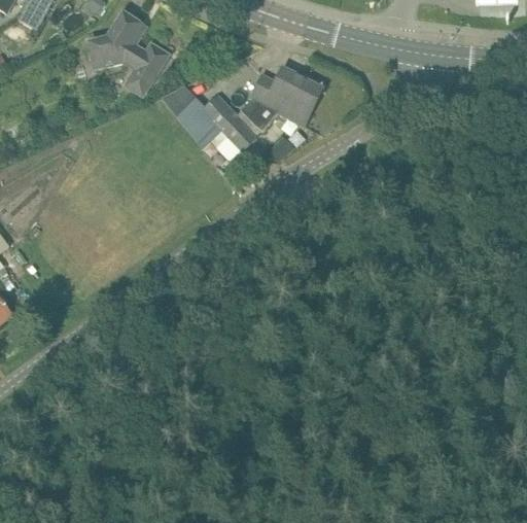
[(0,0),(0,8),(5,11),(11,0),(0,0)]
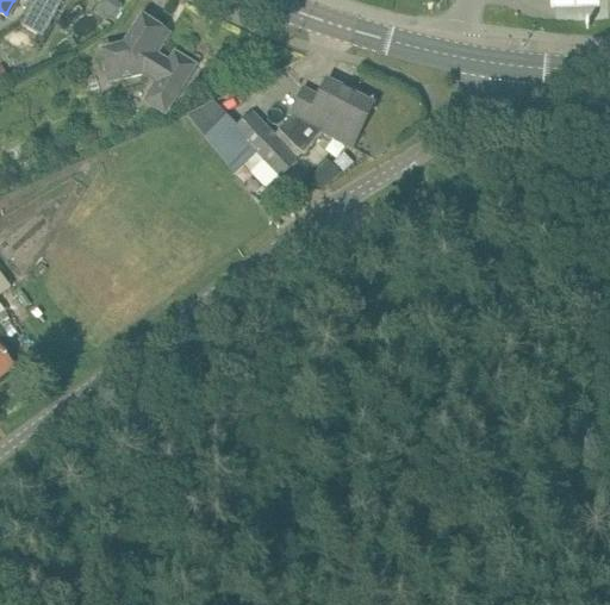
[(32,0),(22,22),(42,33),(60,0),(32,0)]
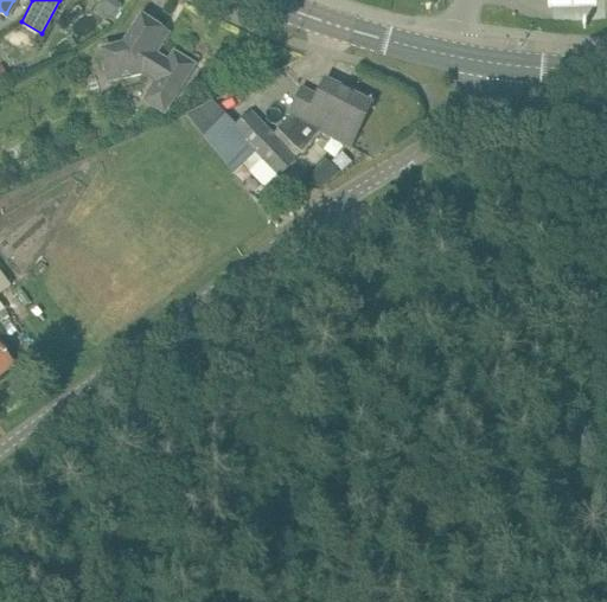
[(104,0),(102,5),(113,13),(121,0),(104,0)]
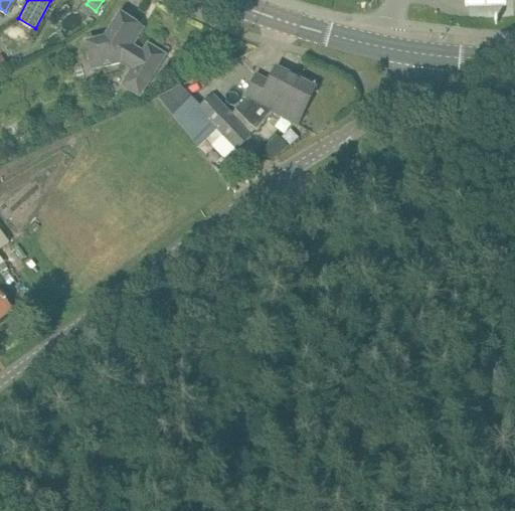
[(468,0),(468,9),(510,7),(509,0),(468,0)]
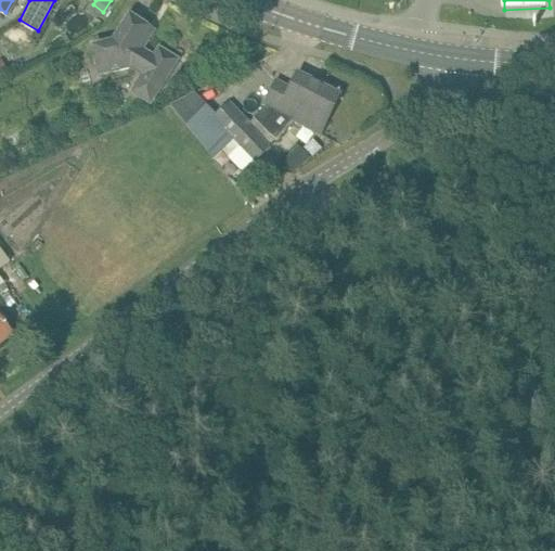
[(93,43),(98,64),(100,71),(130,64),(142,72),(132,89),(150,100),(177,56),(159,46),(154,53),(141,46),(151,31),(144,28),(147,24),(129,13),(113,39),(93,43)]
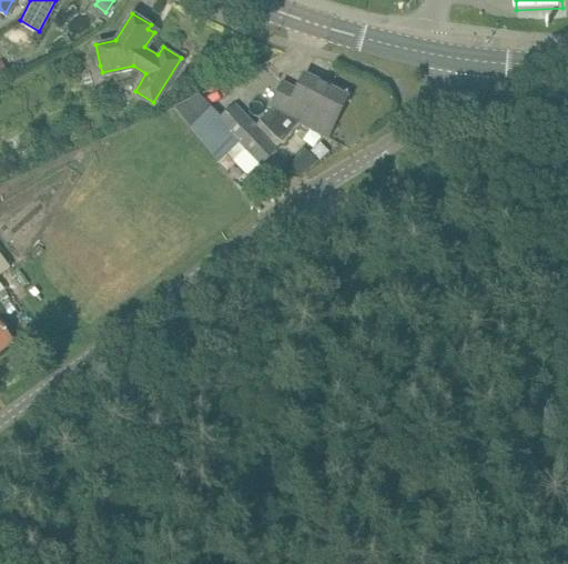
[(297,88),(283,80),(270,106),(272,106),(260,118),(275,136),(283,140),(300,120),(306,106),(316,110),(328,84),(305,72),(297,88)]
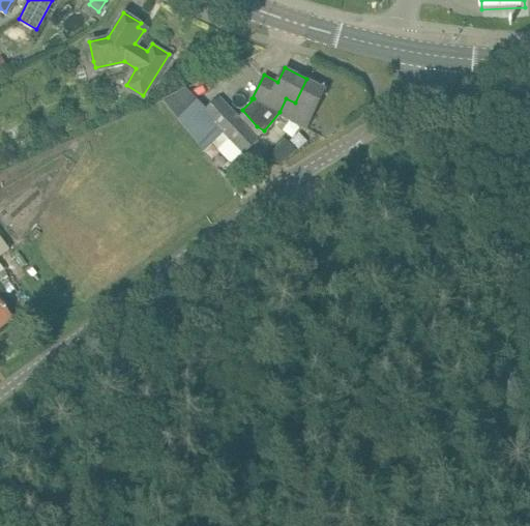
[(324,88),(306,79),(295,103),(286,98),(280,112),(305,125),(324,88)]
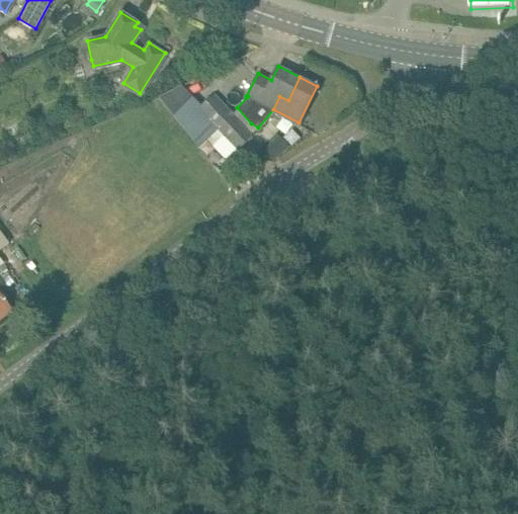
[(253,134),(239,118),(213,92),(201,104),(197,108),(219,130),(223,134),(212,144),(224,155),(229,158),(236,158),(241,153),(237,149),(253,134)]
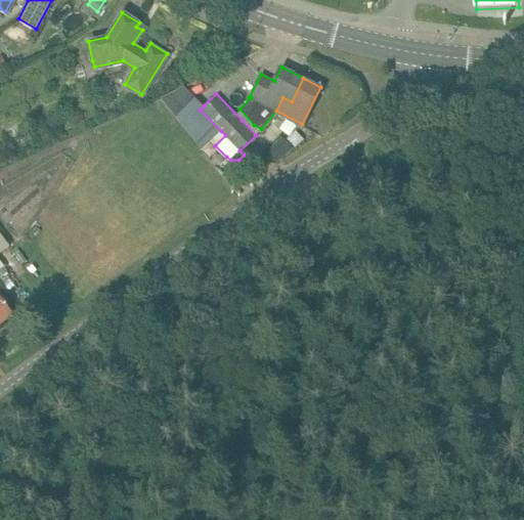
[(194,96),(175,116),(203,148),(210,141),(221,131),(200,110),(204,105),(194,96)]
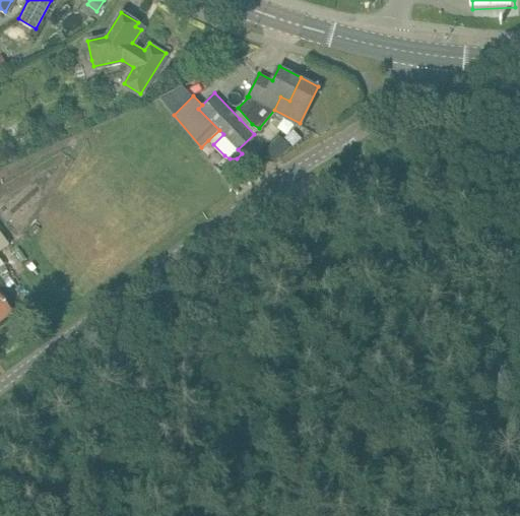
[(274,159),(276,156),(289,144),(280,134),(264,148),(273,158),(274,159)]
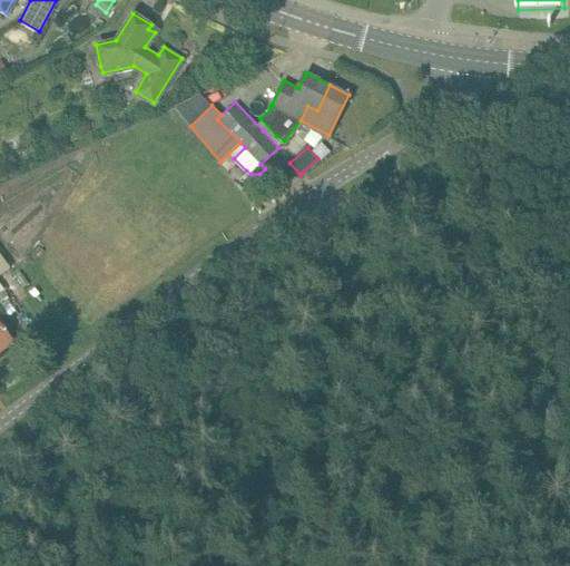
[(0,273),(9,266),(0,253),(0,273)]
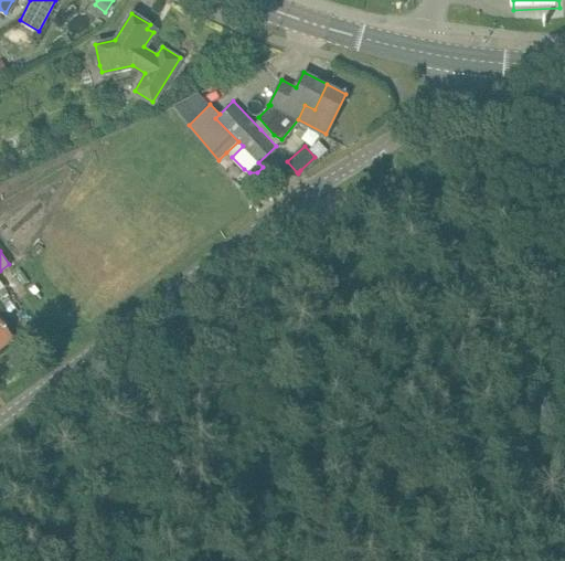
[(0,346),(12,337),(0,319),(0,346)]
